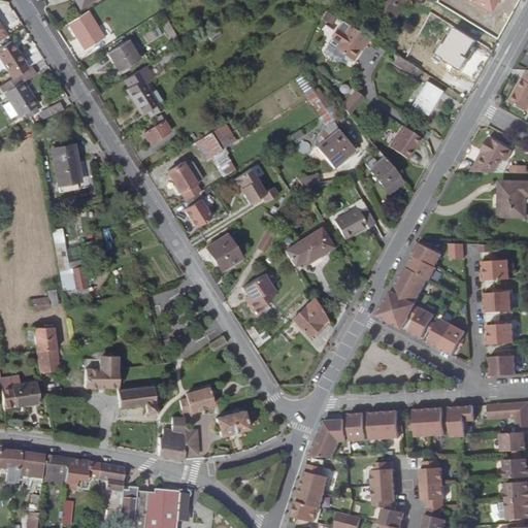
[(399,0),(373,0),(372,3),(391,14),(399,0)]
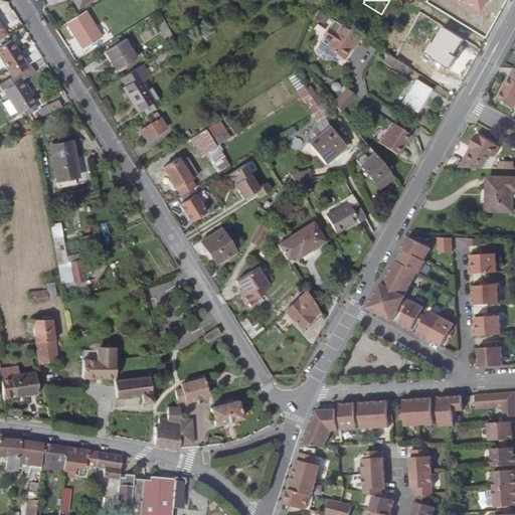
[(384,16),(393,0),(389,0),(381,14),(384,16)]
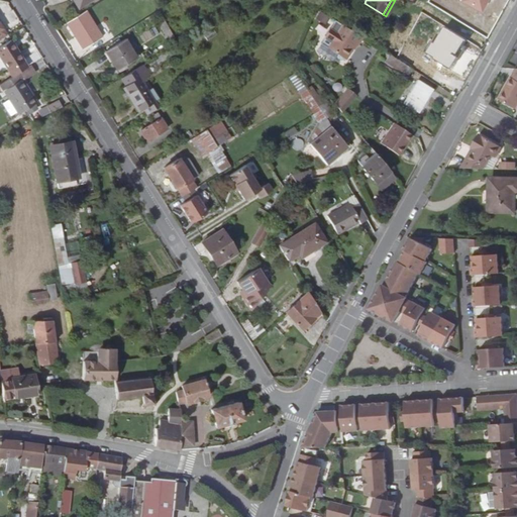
[(86,11),(68,23),(84,48),(102,37),(86,11)]
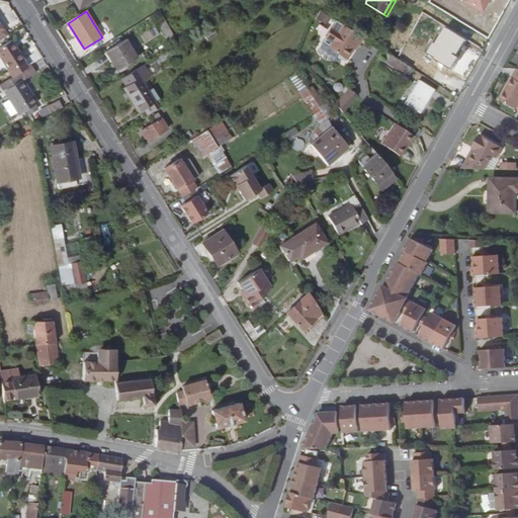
[(118,36),(131,29),(125,22),(114,30),(118,36)]
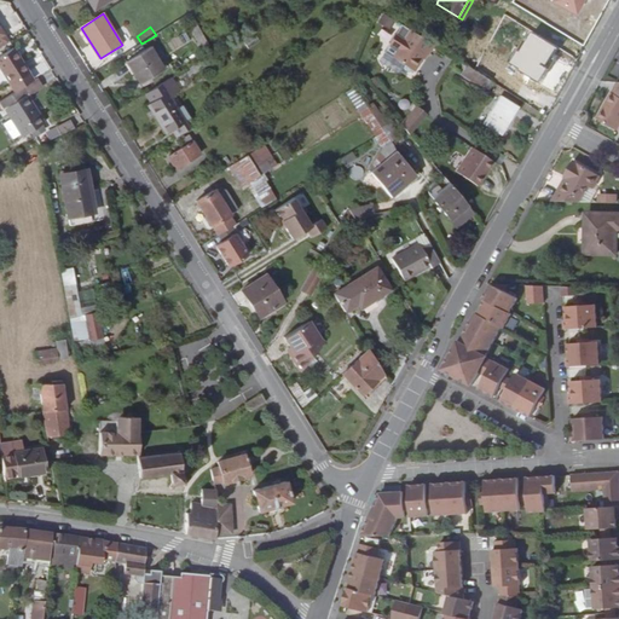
[(427,53),(433,44),(410,28),(392,56),(405,64),(414,70),(424,52),(427,53)]
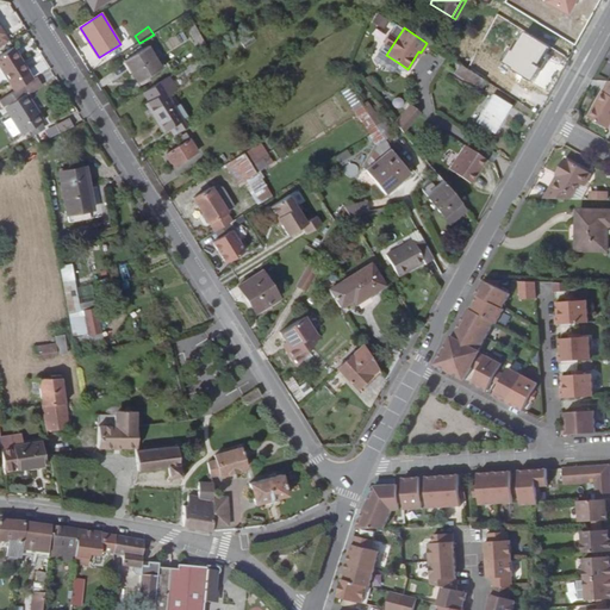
[(378,49),(386,55),(391,47),(383,41),(380,42),(377,47),(378,49)]
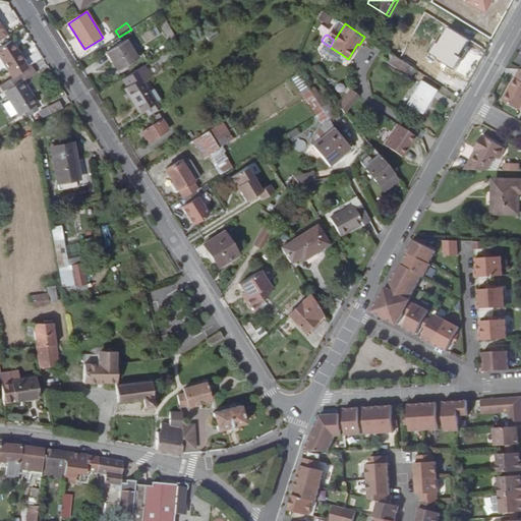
[(13,41),(0,48),(0,55),(10,71),(26,62),(13,41)]
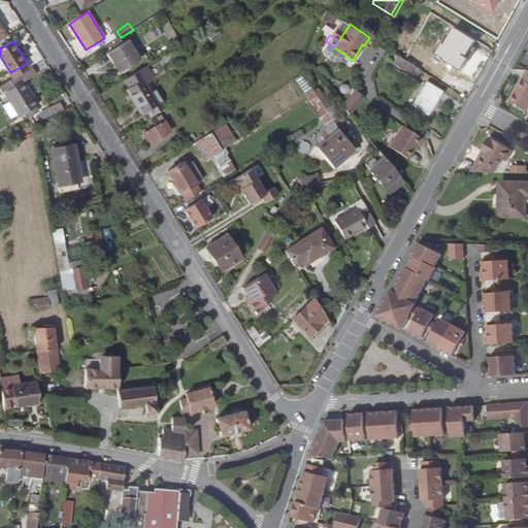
[(120,71),(139,59),(128,41),(108,53),(120,71)]
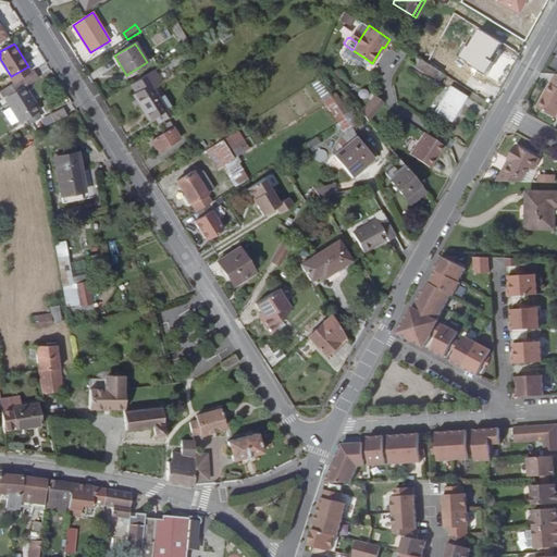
[(438,82),(444,73),(422,60),(417,67),(438,82)]
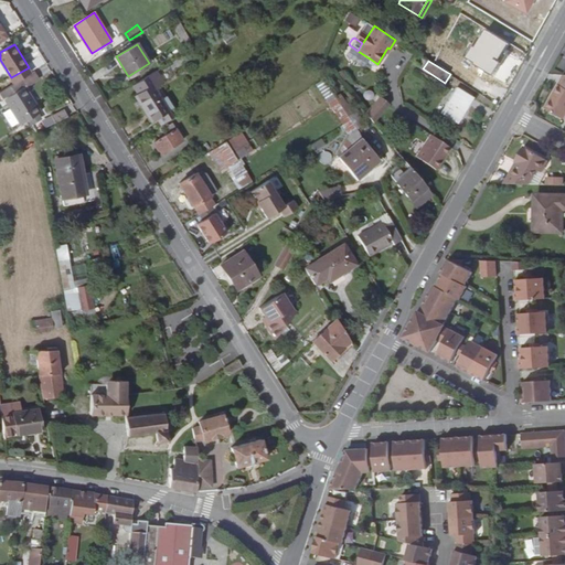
[(161,76),(157,68),(132,83),(137,91),(134,93),(150,118),(153,117),(156,115),(167,108),(151,82),(161,76)]
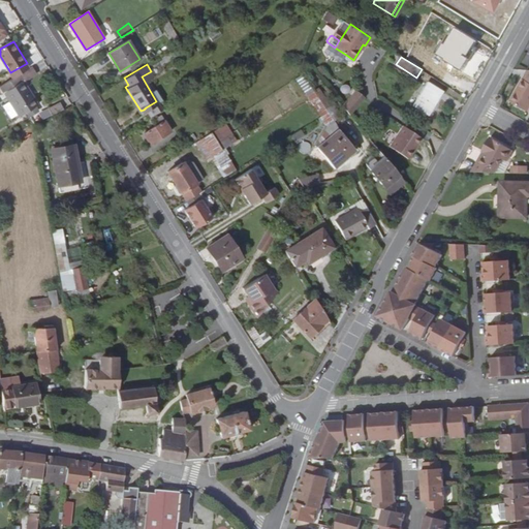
[(528,72),(512,102),(528,111),(528,72)]
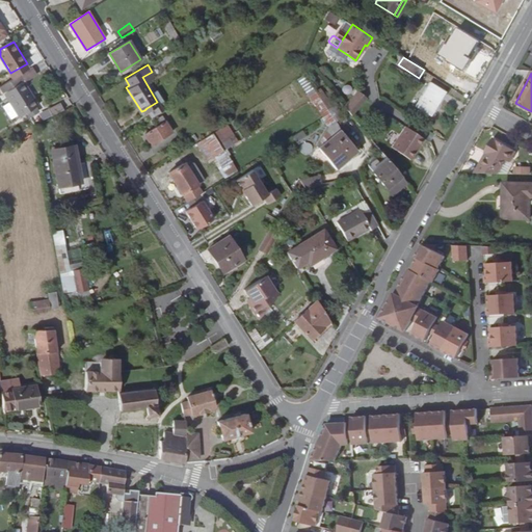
[(25,81),(21,75),(0,87),(4,95),(5,94),(20,117),(28,112),(30,116),(38,111),(36,107),(38,106),(24,82),(25,81)]
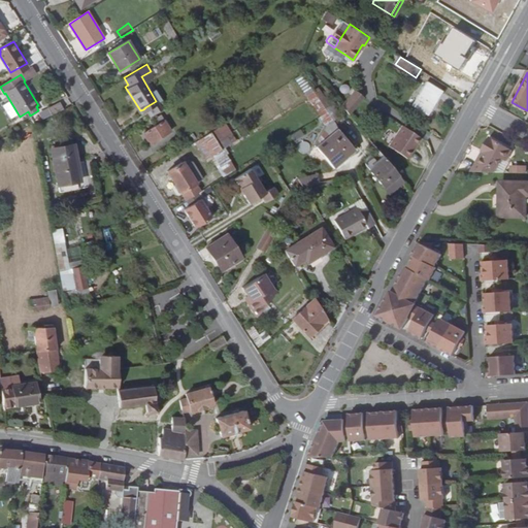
[(442,92),(429,84),(414,106),(428,116),(442,92)]
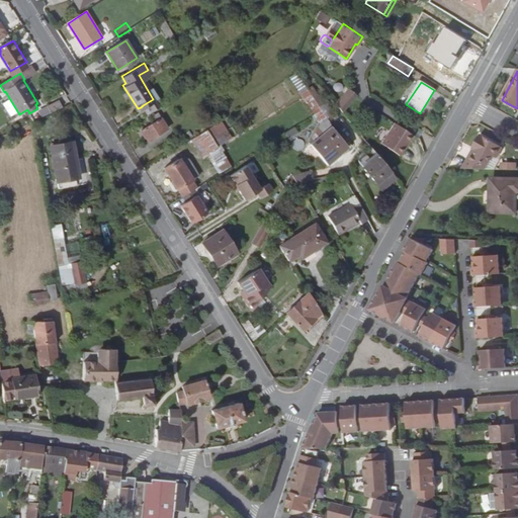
[(313,98),(319,94),(312,84),(307,88),(313,98)]
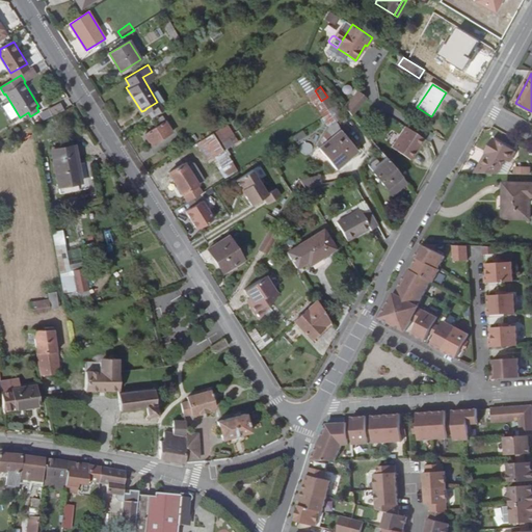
[(344,105),(351,114),(365,100),(366,98),(357,90),(344,105)]
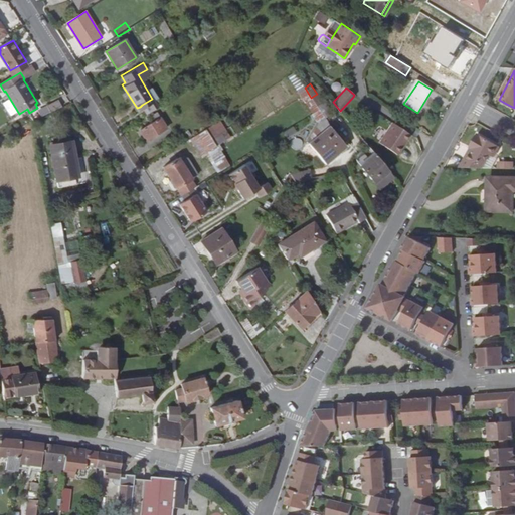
[(316,104),(321,100),(317,94),(311,98),(316,104)]
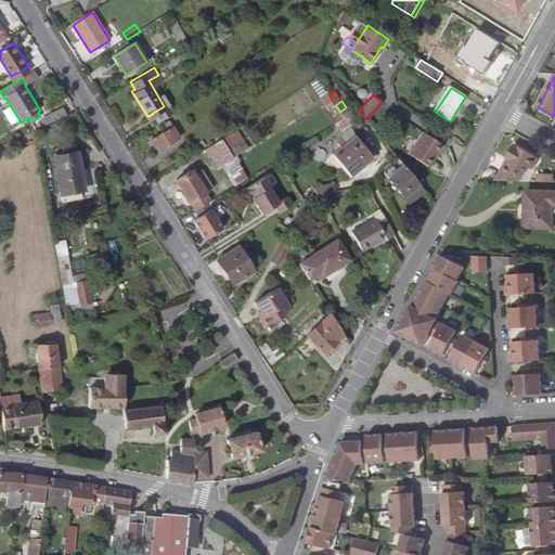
[(156,119),(168,112),(164,106),(153,113),(156,119)]
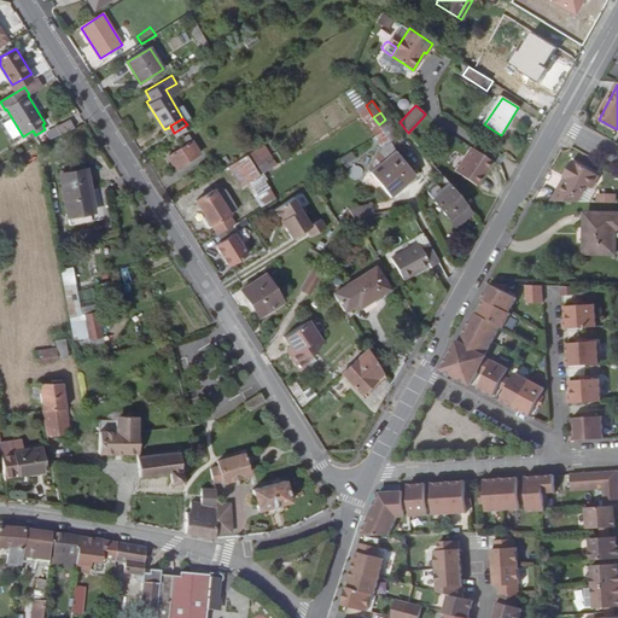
[(379,124),(382,129),(386,136),(389,139),(397,133),(388,118),(385,120),(379,124)]
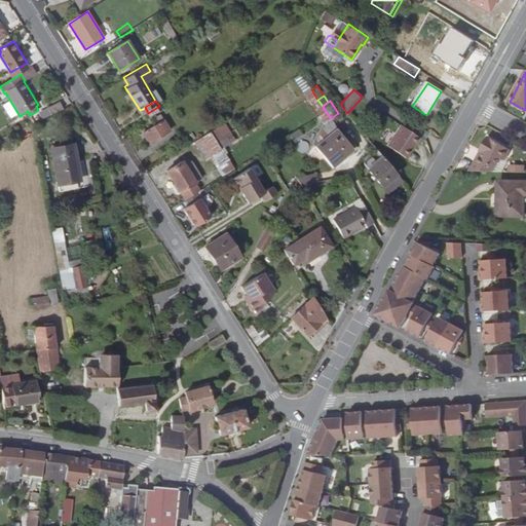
[(51,114),(63,109),(61,103),(48,108),(51,114)]
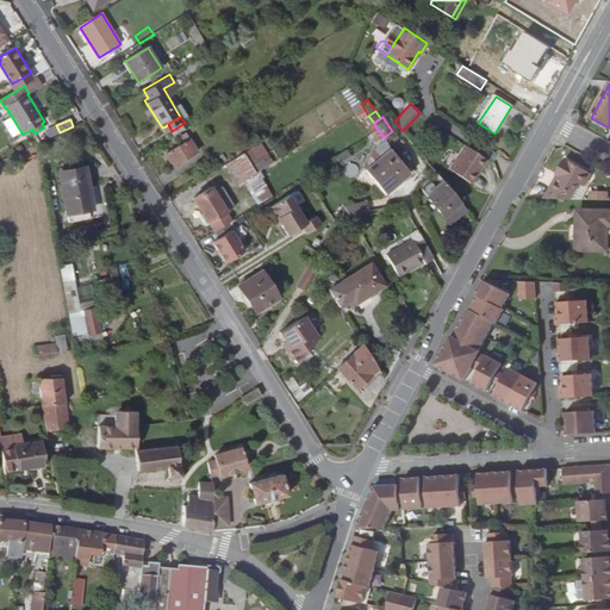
[(165,149),(173,162),(197,148),(185,129),(175,135),(180,141),(165,149)]
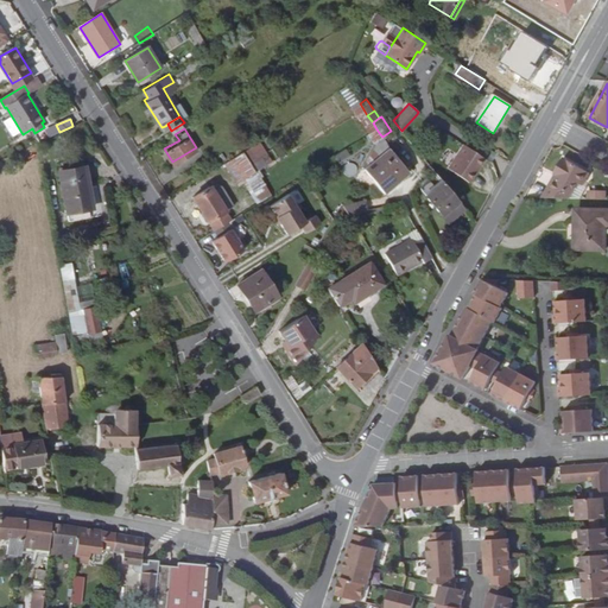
[(377,141),(362,166),(363,168),(388,147),(382,137),(377,141)]
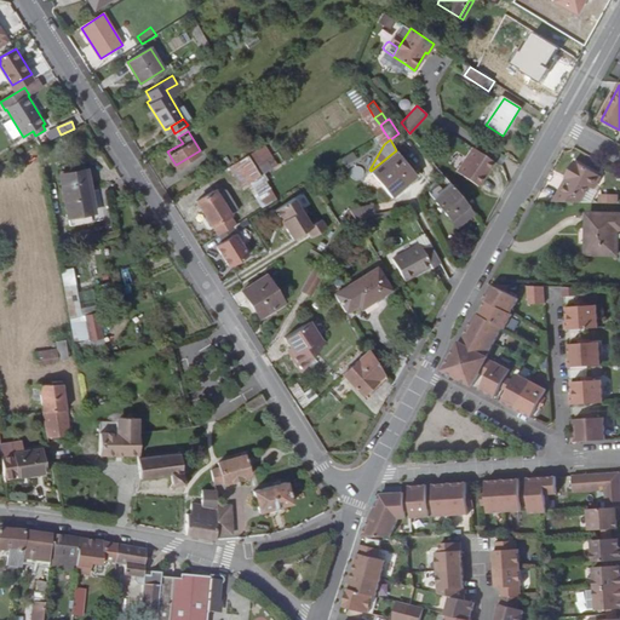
[(478,184),(493,162),(471,148),(457,168),(478,184)]
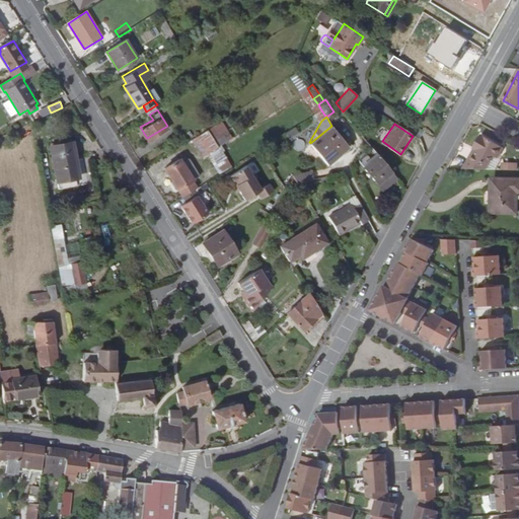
[(331,126),(310,143),(327,164),(349,147),(331,126)]
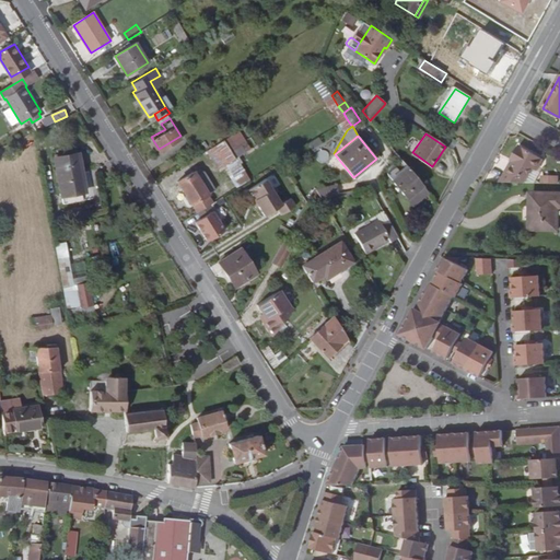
[(226,142),(210,153),(218,165),(234,155),(226,142)]
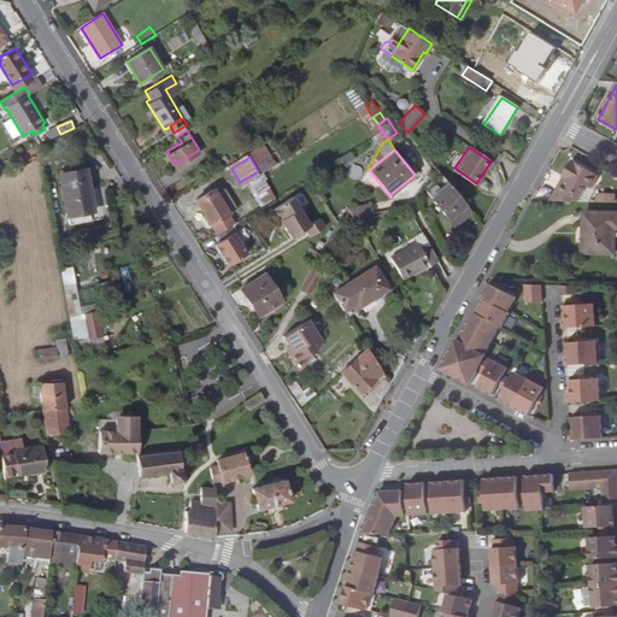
[(554,188),(546,200),(575,201),(586,183),(589,186),(597,175),(569,159),(559,176),(560,177),(563,178),(557,189),(554,188)]
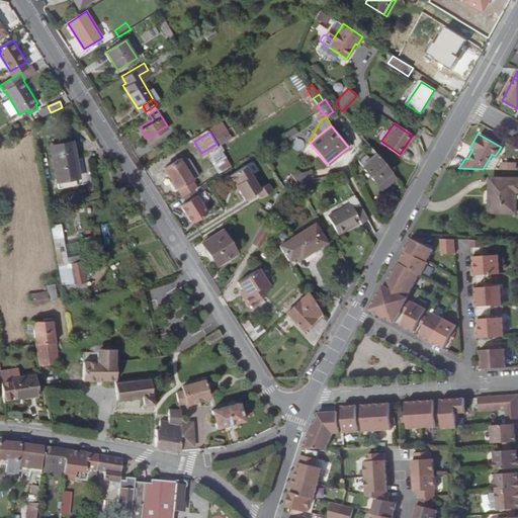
[(48,147),(56,190),(78,185),(70,143),(48,147)]
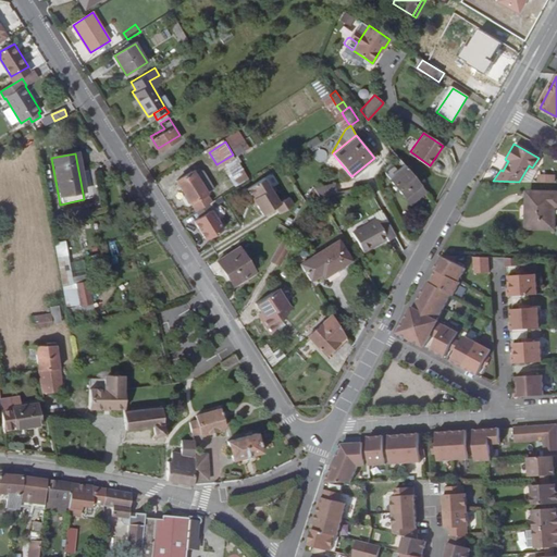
[(410,205),(426,192),(403,161),(386,174),(410,205)]
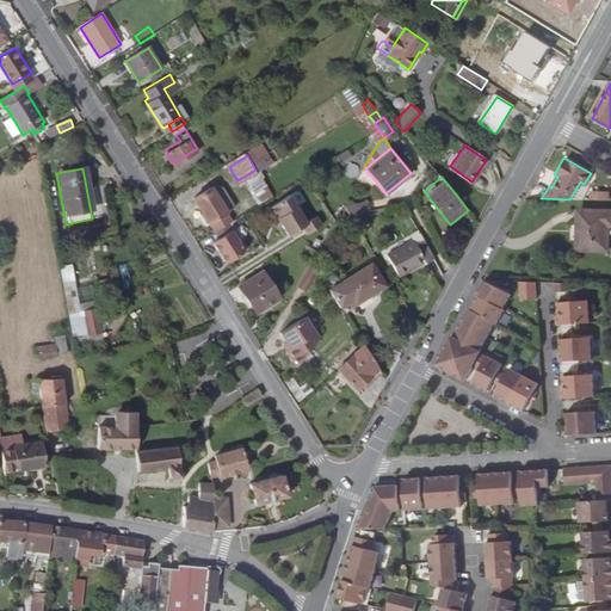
[(211,187),(224,209),(233,203),(222,185),(218,184),(217,183),(211,187)]
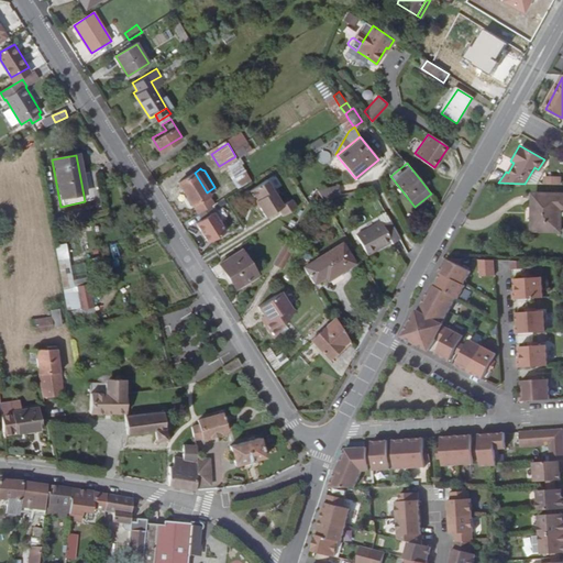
[(208,206),(212,202),(206,192),(207,192),(195,173),(192,169),(176,179),(190,202),(191,202),(197,211),(208,206)]
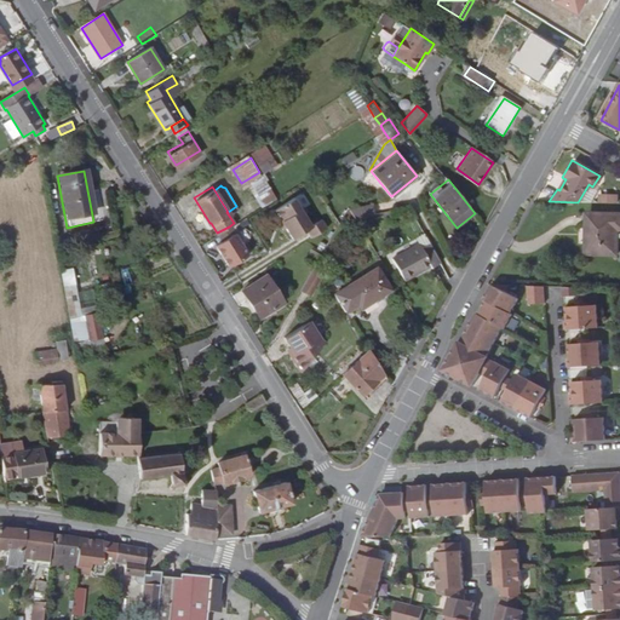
[(311,224),(293,195),(271,210),(276,218),(281,219),(285,225),(292,236),(297,234),(302,241),(325,227),(320,219),(311,224)]
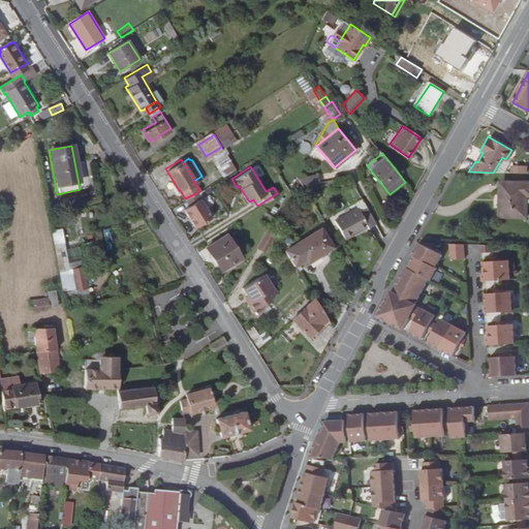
[(318,175),(299,179),(303,185),(318,183),(320,182),(318,175)]
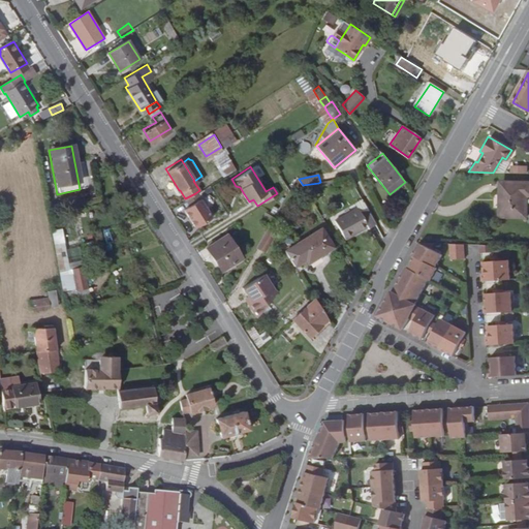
[(528,193),(528,183),(500,182),(499,215),(524,216),(524,194),(528,193)]
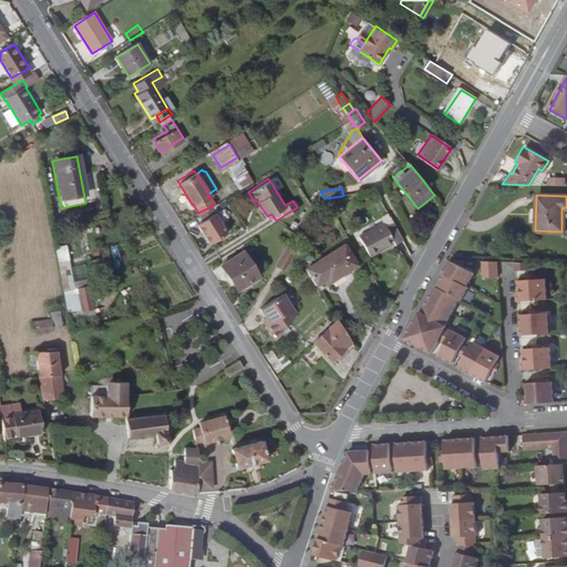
[(328,203),(333,212),(341,206),(336,197),(328,203)]
